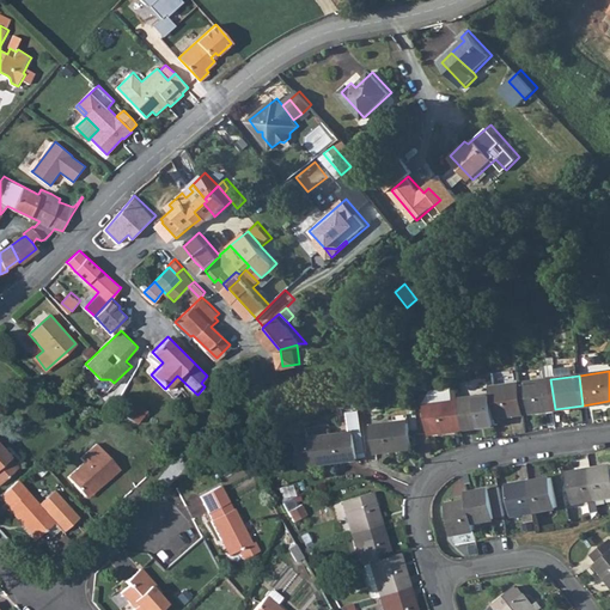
[(550,379),(522,383),(525,413),(555,409),(550,379)]
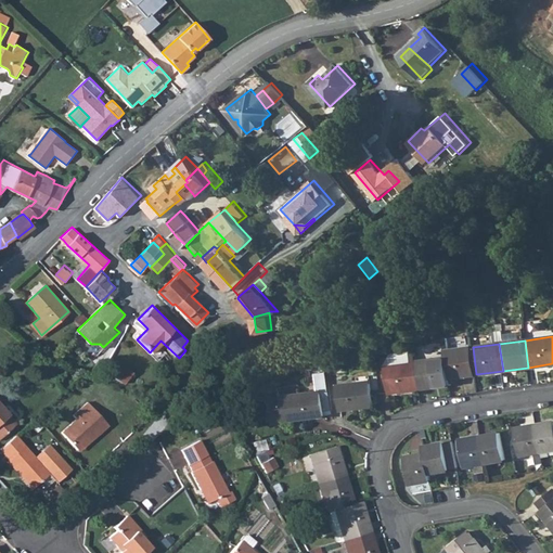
[(473,347),(446,351),(447,358),(449,377),(476,374),(473,347)]
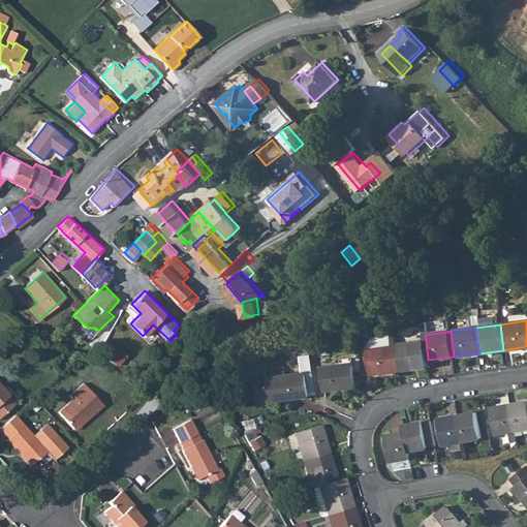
[(426,341),(399,345),(402,371),(429,367),(428,360),(426,341)]
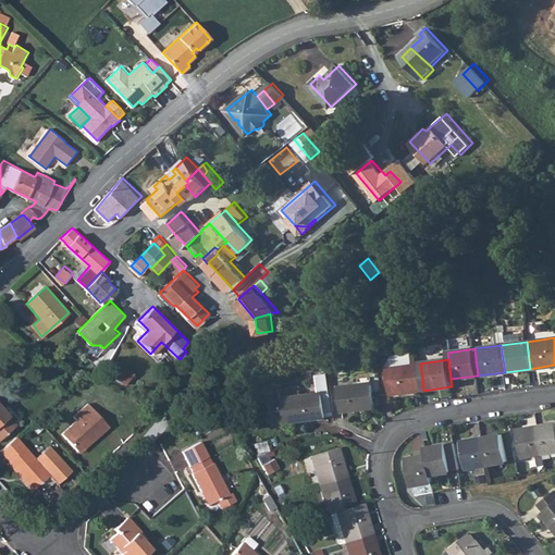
[(420,364),(389,368),(392,395),(423,391),(420,364)]
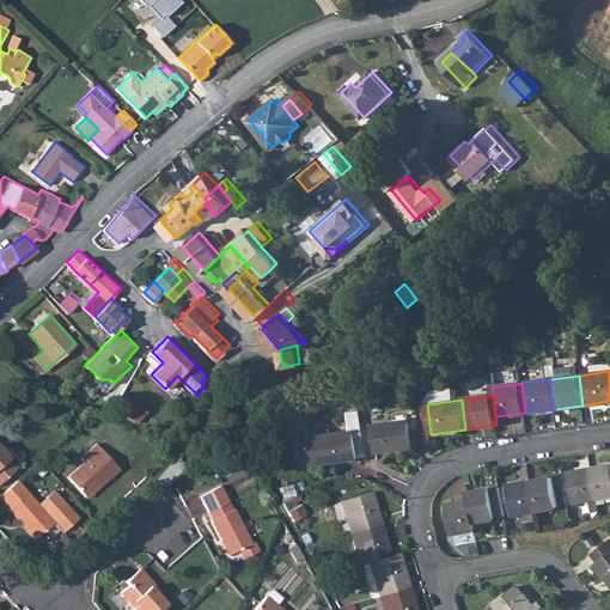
[(140,419),(148,410),(141,403),(133,412),(140,419)]
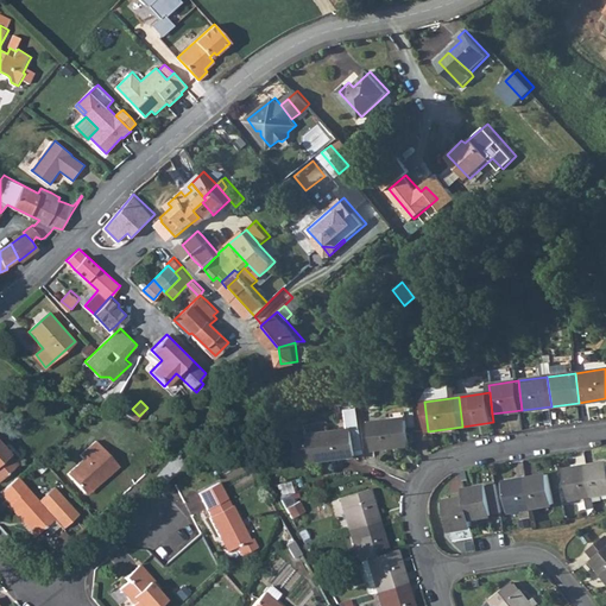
[(409,422),(372,427),(376,450),(412,444),(409,422)]
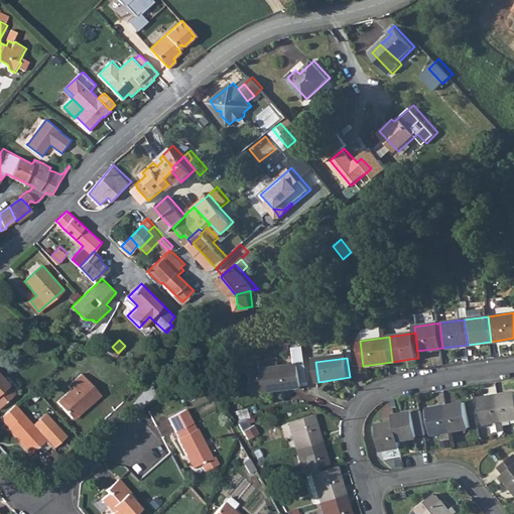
[(281,371),(269,373),(271,391),(282,390),(282,391),(302,389),(300,368),(293,369),(292,368),(281,369),(281,371)]
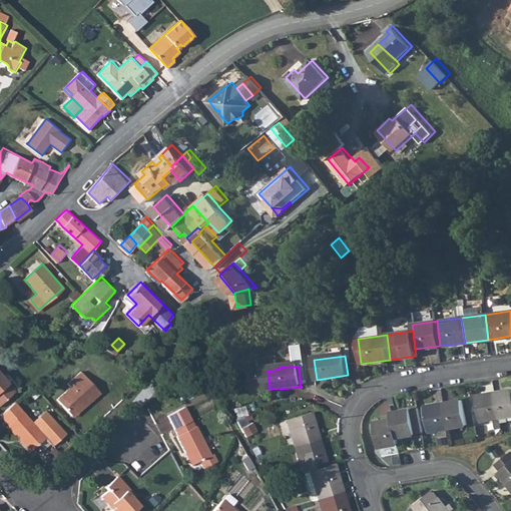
[(57,397),(72,413),(82,405),(84,406),(101,392),(82,370),(68,381),(71,385),(57,397)]
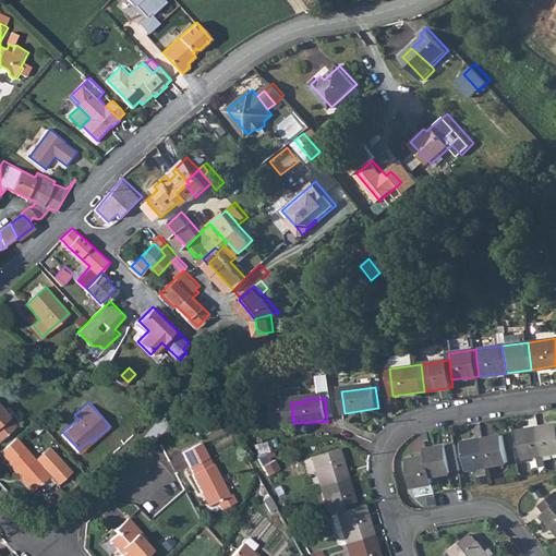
[(0,406),(0,439),(17,425),(0,406)]
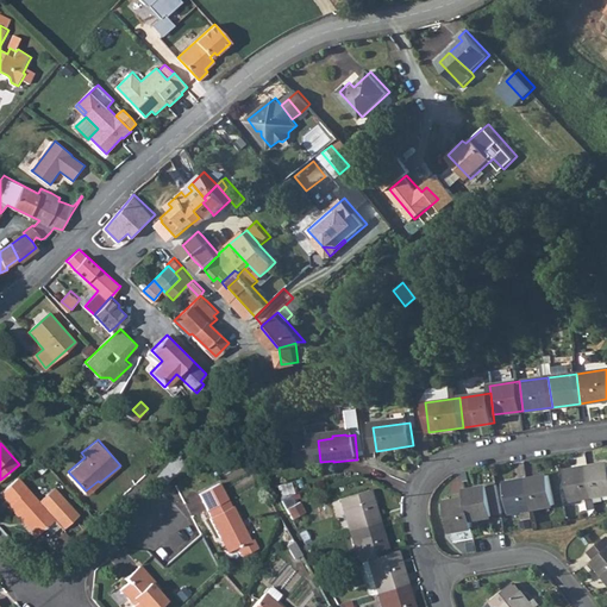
[(606,464),(588,469),(593,499),(594,505),(604,504),(602,498),(606,496),(606,464)]
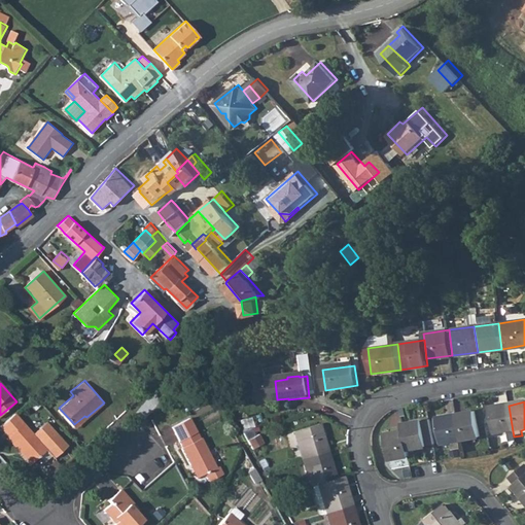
[(513,431),(509,406),(490,409),(494,434),(513,431)]
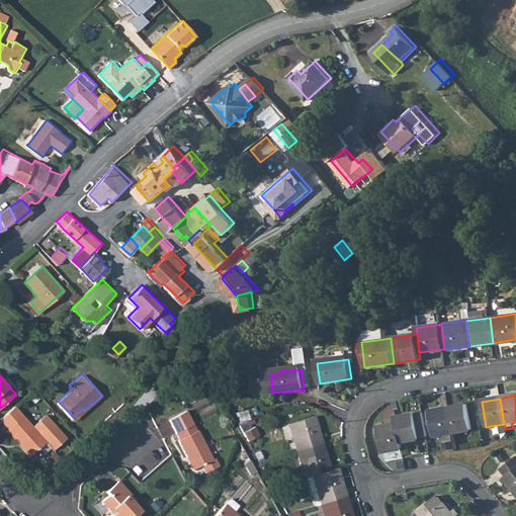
[(32,424),(15,404),(12,406),(0,417),(21,441),(20,443),(30,454),(47,440),(53,448),(67,436),(46,413),(32,424)]
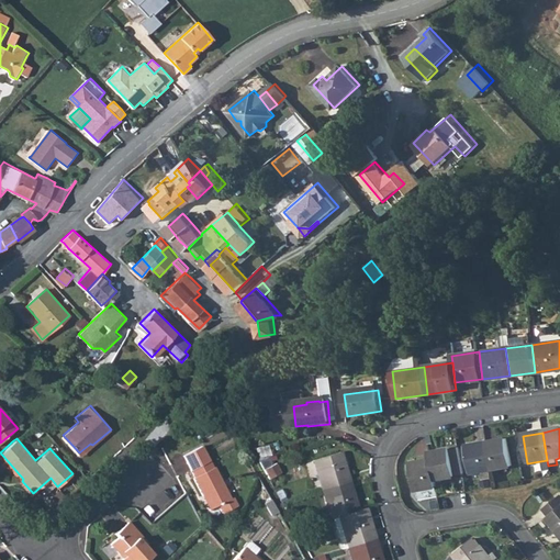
[(510,440),(489,445),(493,471),(514,468),(510,440)]
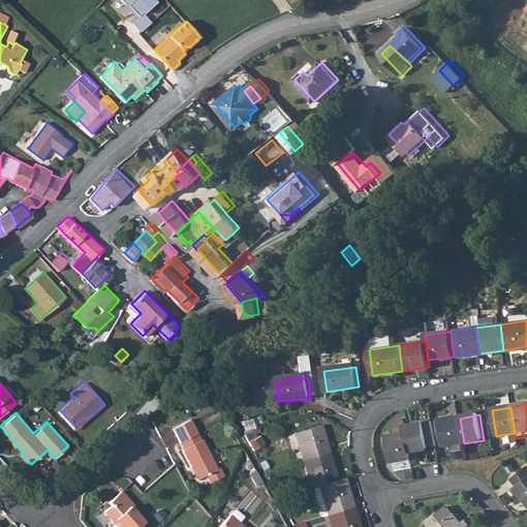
[(192,419),(174,427),(184,447),(183,448),(190,465),(193,463),(200,477),(206,474),(210,482),(224,474),(220,467),(218,468),(203,437),(202,438),(192,419)]
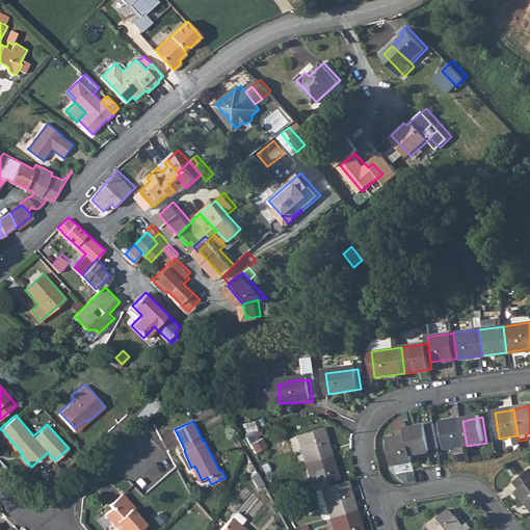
[(467,446),(462,421),(444,424),(448,449),(467,446)]
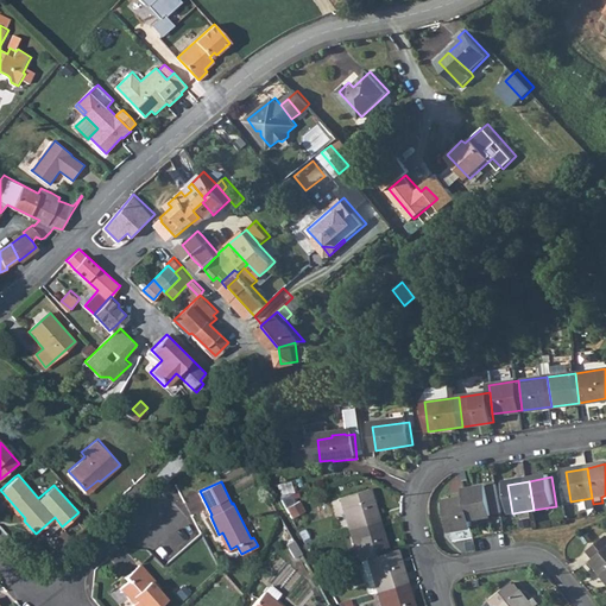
[(366,488),(338,499),(348,530),(377,521),(366,488)]
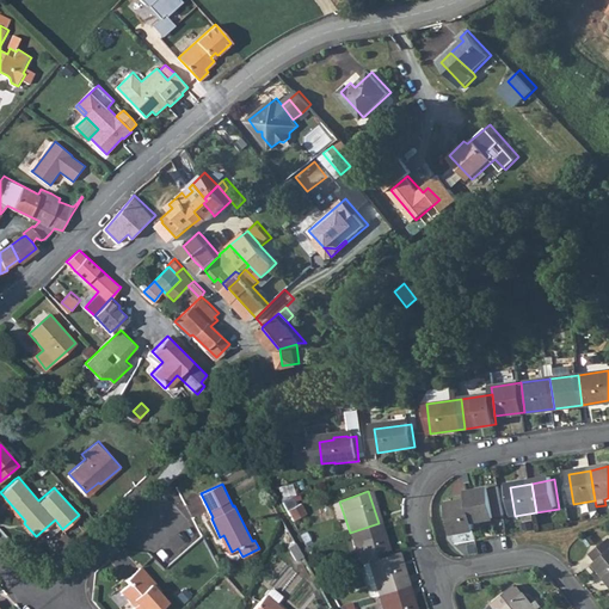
[(488,491),(466,494),(468,503),(472,524),(494,520),(488,491)]
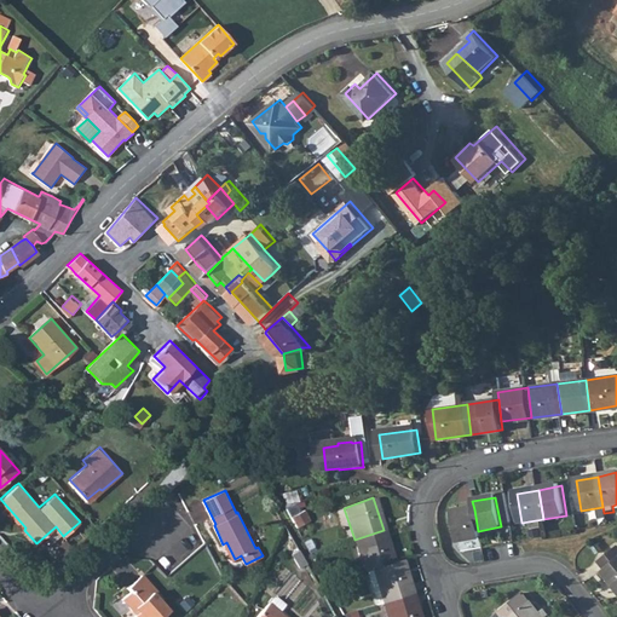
[(478,531),(474,509),(451,514),(457,543),(479,538),(478,531)]
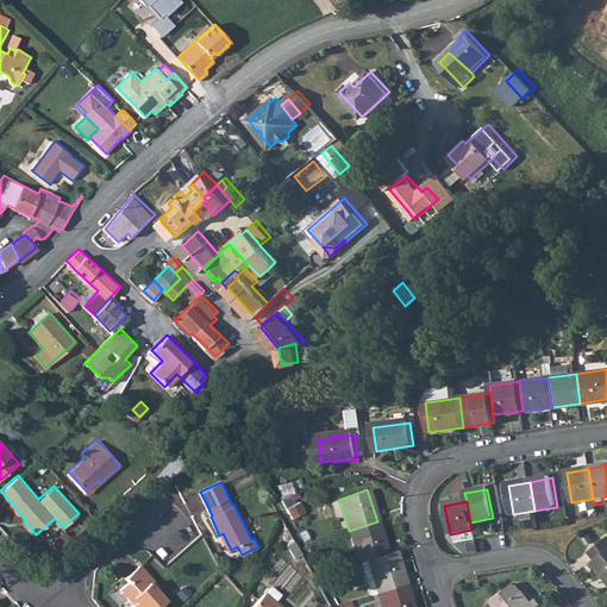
[(299,502),(286,509),(289,515),(304,512),(299,502)]
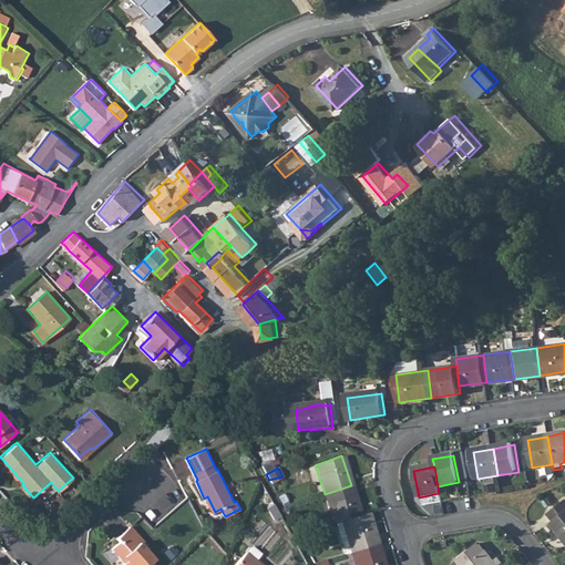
[(351,485),(325,494),(335,523),(341,521),(361,514),(351,485)]
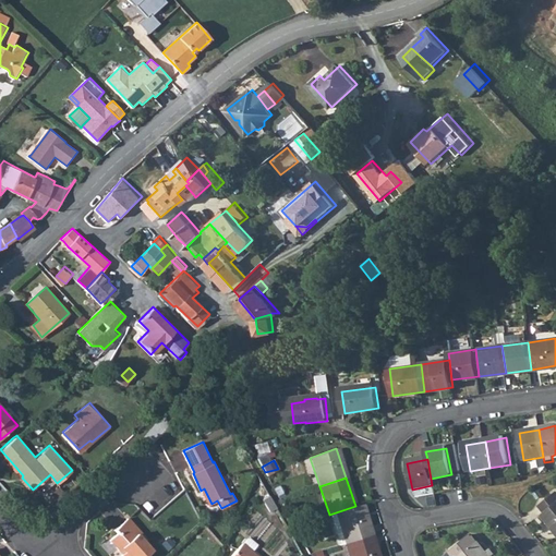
[(539,506),(544,514),(555,505),(555,494),(539,506)]
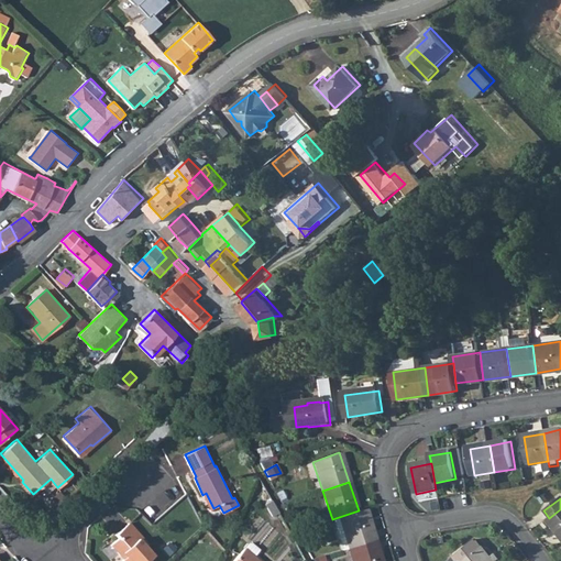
[(359,510),(339,517),(349,547),(375,538),(365,508),(359,510)]
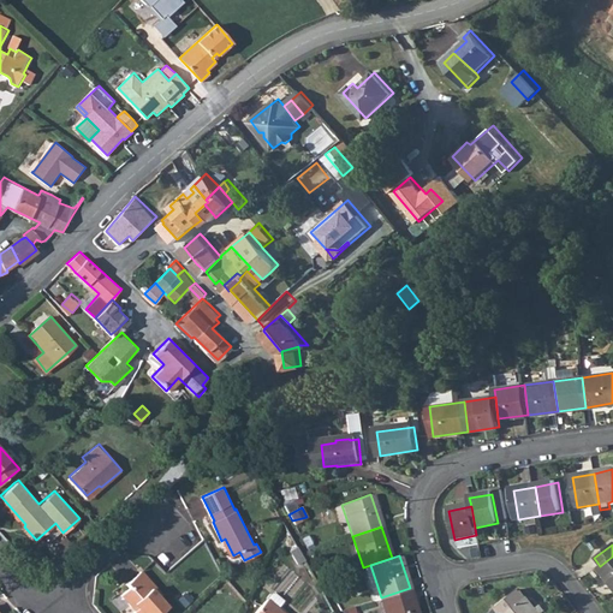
[(612,557),(600,566),(597,569),(612,587),(612,557)]
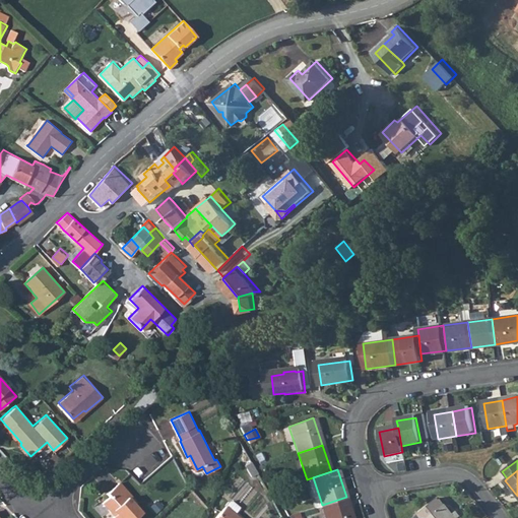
[(132,502),(125,495),(128,493),(117,480),(105,491),(108,494),(101,500),(110,509),(112,508),(114,510),(107,517),(130,517),(139,510),(132,502)]
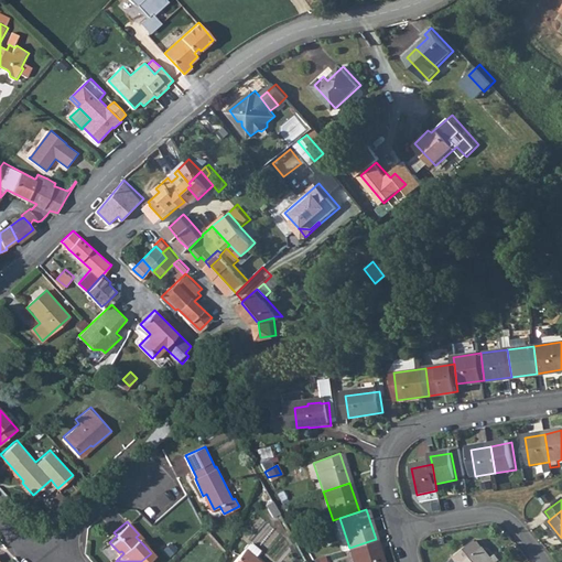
[(382,561),(376,539),(349,548),(353,561),(382,561)]
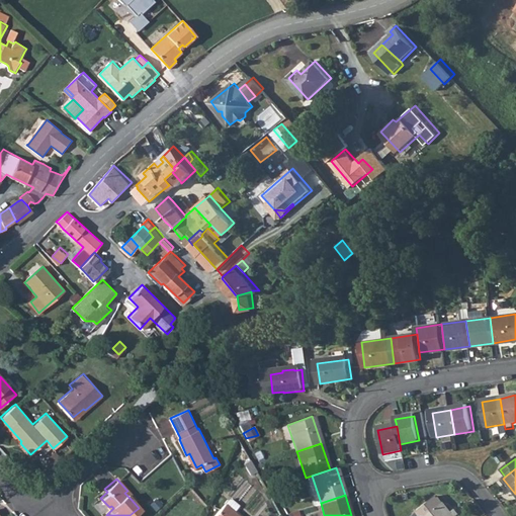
[(228,497),(224,502),(233,509),(238,503),(230,497),(228,497)]
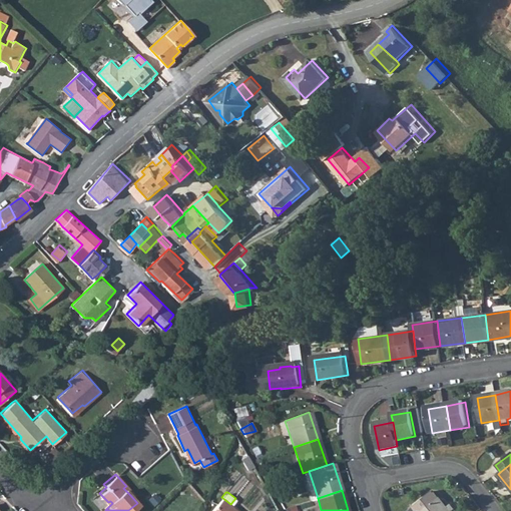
[(221,497),(209,510),(238,510),(230,504),(221,497)]
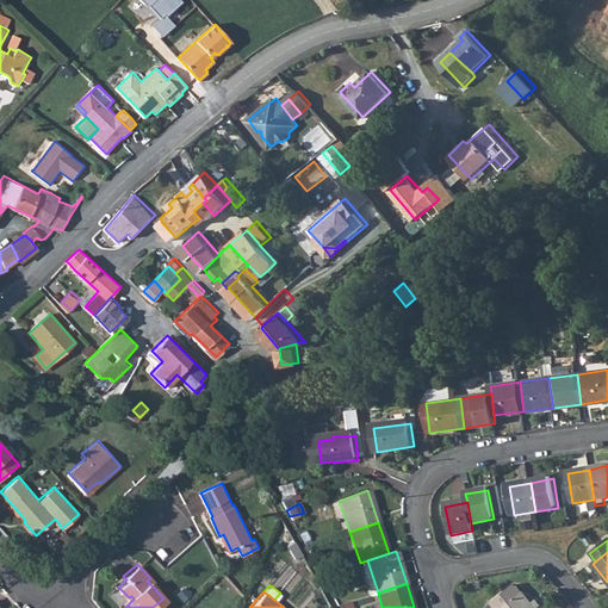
[(534,607),(522,593),(502,607),(534,607)]
